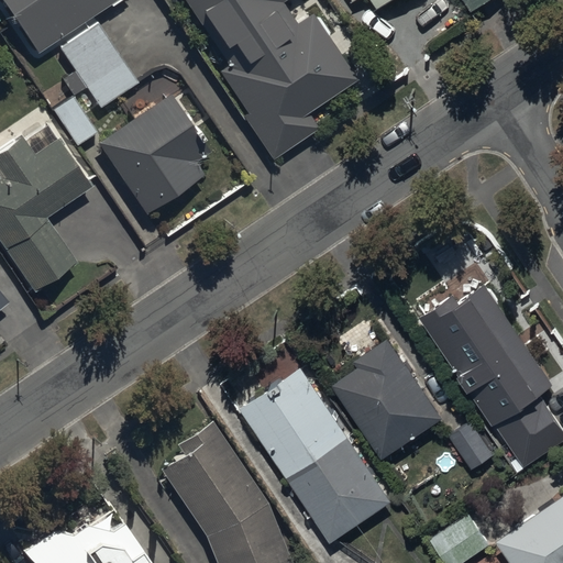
[(0,0),(0,3),(35,57),(120,0),(0,0)]
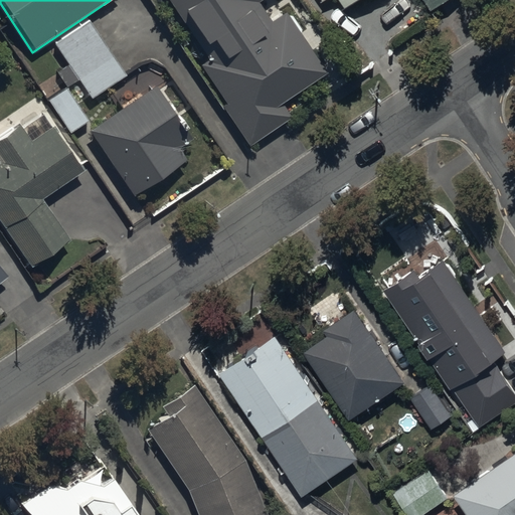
[(223,109),(249,146),(293,117),(284,104),(326,74),(286,15),(272,24),(259,4),(264,0),(167,0),(198,44),(211,64),(204,69),(228,105),(223,109)]
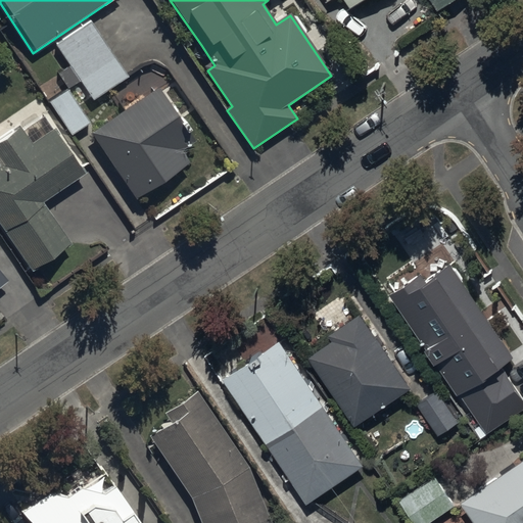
[(330,0),(331,2),(333,0),(346,0),(354,11),(371,0),(330,0)]
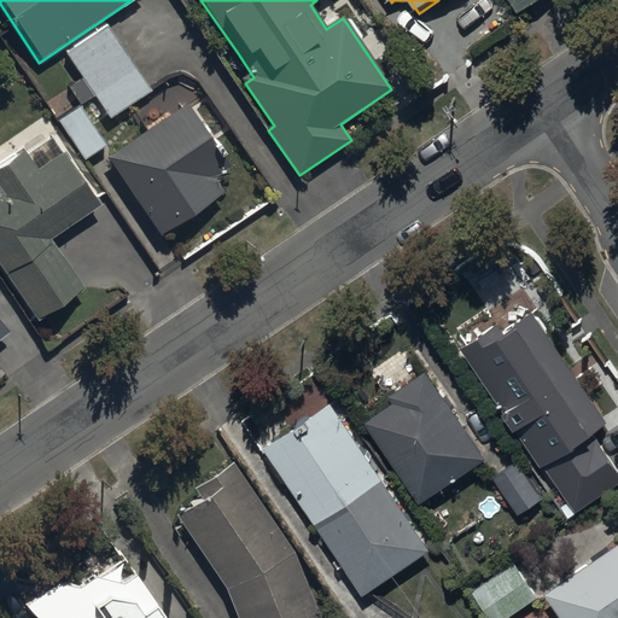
[(508,0),(522,18),(547,0),(508,0)]
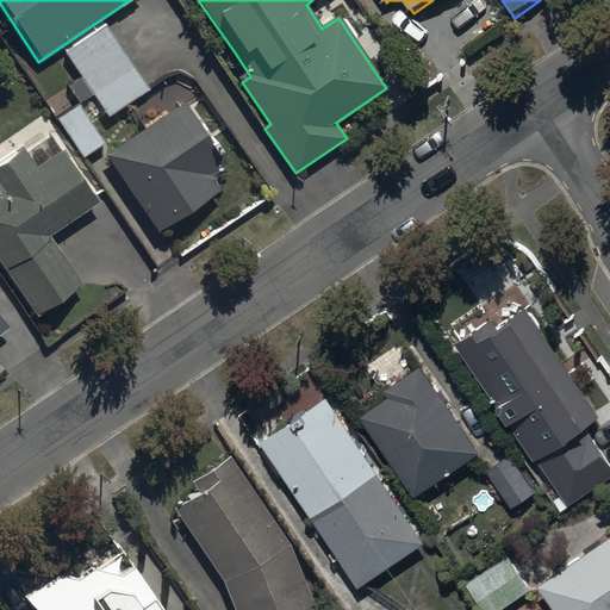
[(107,26),(66,55),(109,119),(151,91),(107,26)]
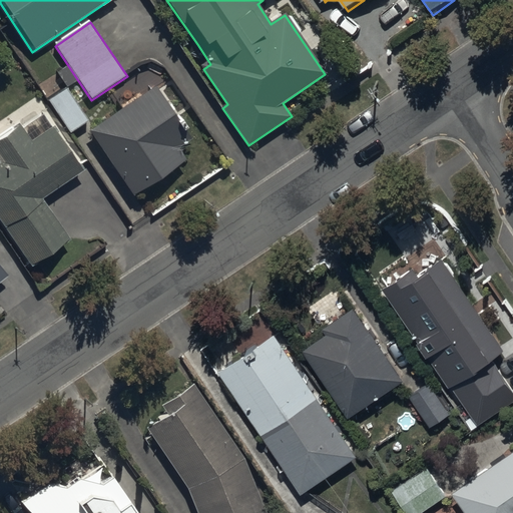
[(67,87),(46,100),(71,137),(91,123),(67,87)]
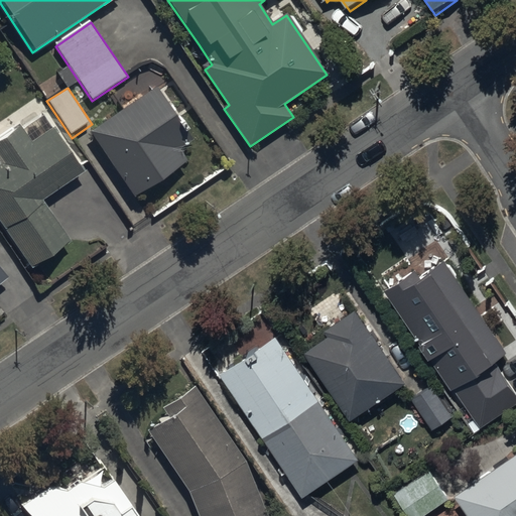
[(155,89),(90,133),(134,199),(201,154),(155,89)]
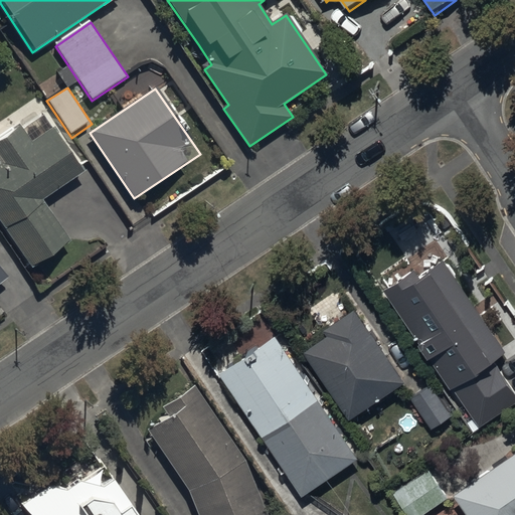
[(0,163),(0,224),(30,269),(70,241),(44,201),(86,173),(54,127),(32,142),(19,122),(0,134),(0,162),(0,163)]
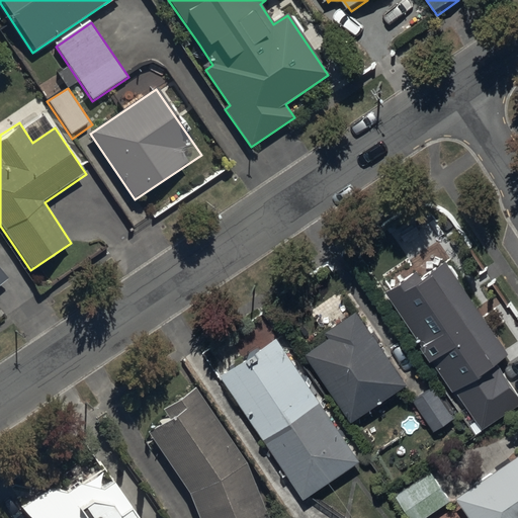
[(450,260),(424,277),(418,269),(386,289),(393,298),(453,391),(457,387),(484,427),(517,405),(517,390),(498,360),(511,352),(450,260)]
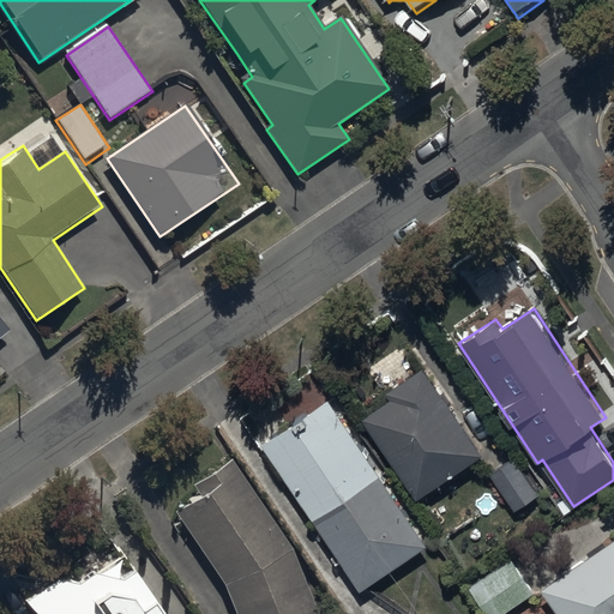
[(0,341),(11,333),(0,319),(0,341)]
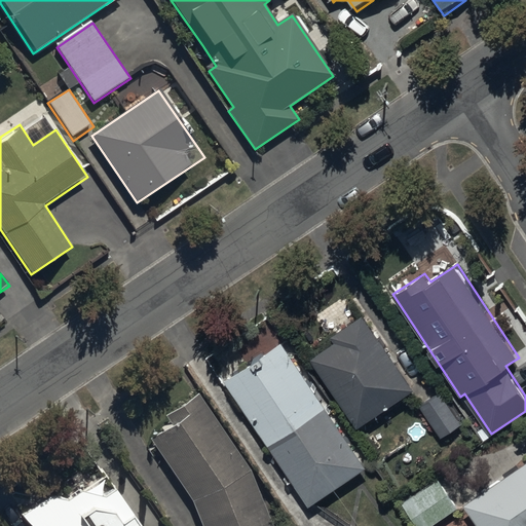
[(313,355),(360,425),(415,389),(369,320),(364,312),(332,334),(337,341),(313,355)]
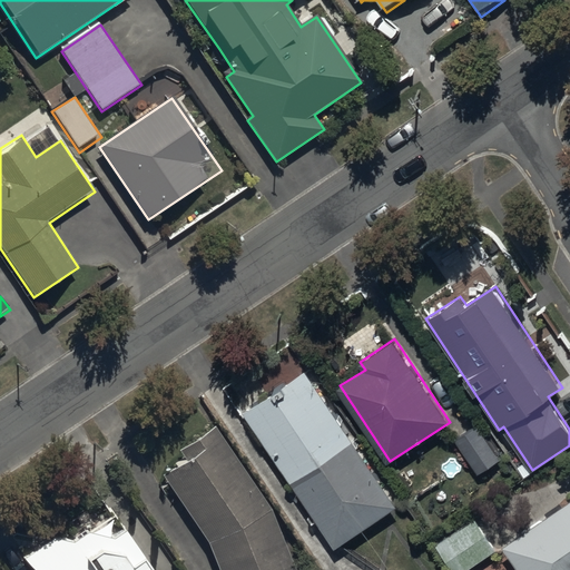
[(245,409),(336,547),(397,507),(306,369),(245,409)]
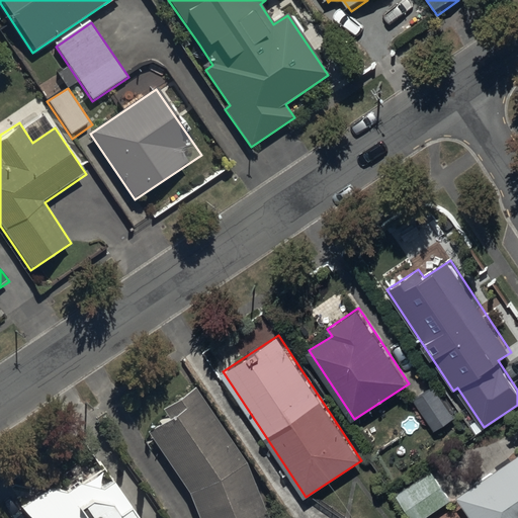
[(413,399),(434,431),(456,416),(435,383),(413,399)]
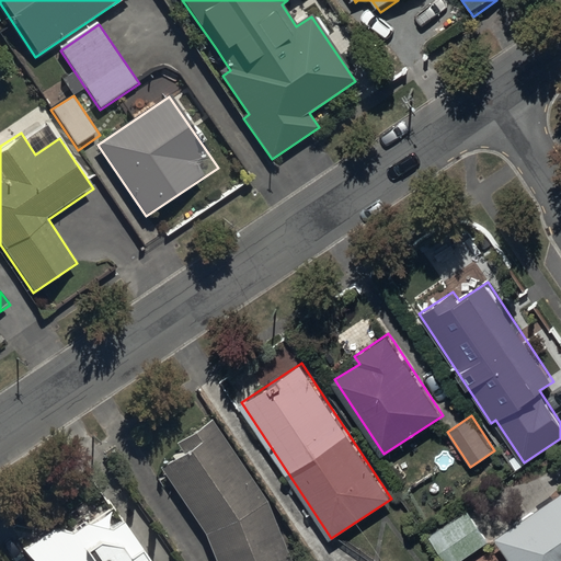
[(288,560),(264,500),(210,418),(176,438),(184,450),(160,465),(202,533),(213,560),(288,560)]
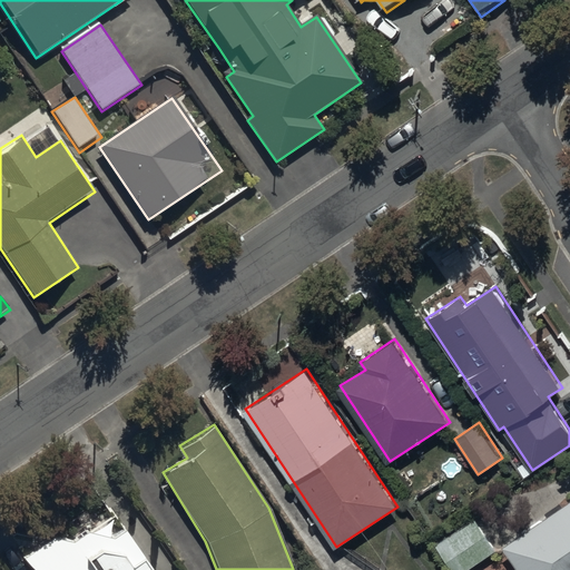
[(569,569),(569,502),(507,544),(523,569),(569,569)]
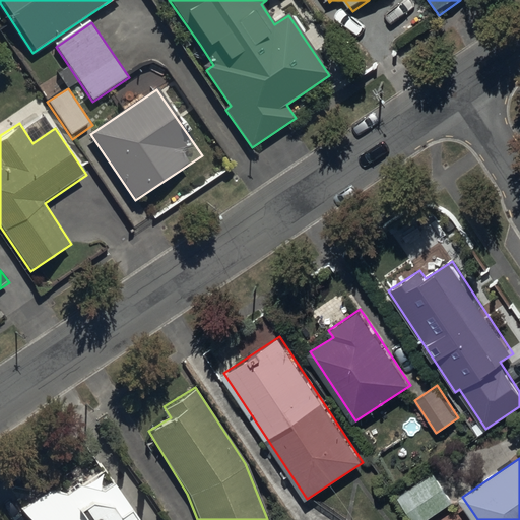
[(133,519),(136,519),(104,468),(67,493),(49,491),(21,508),(22,509),(23,510),(23,512),(24,513),(25,514),(26,514),(27,515),(28,516),(29,517),(30,518),(31,519),(33,519),(133,519)]
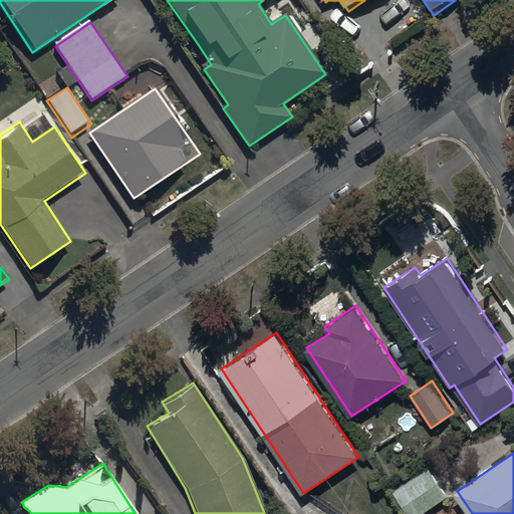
[(392,491),(407,513),(418,513),(449,494),(430,466),(392,491)]
